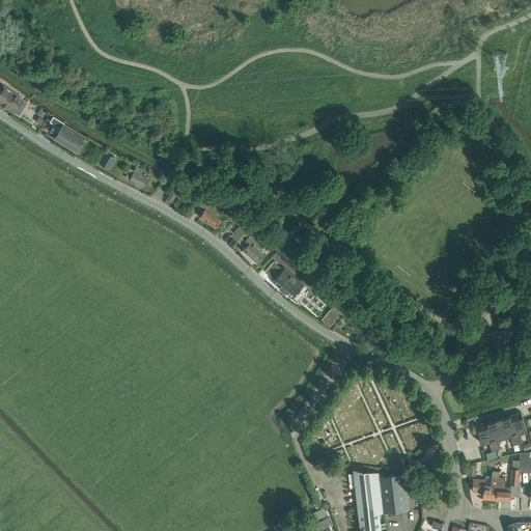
[(3,86),(0,90),(0,103),(15,113),(24,99),(3,86)]
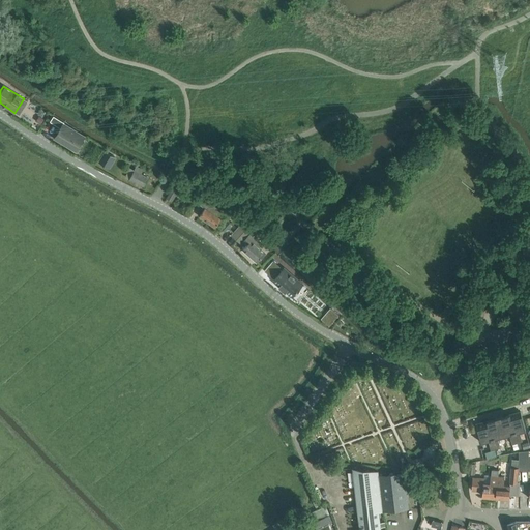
[(85,137),(64,124),(64,123),(54,116),(50,122),(61,128),(55,139),(76,151),(85,137)]
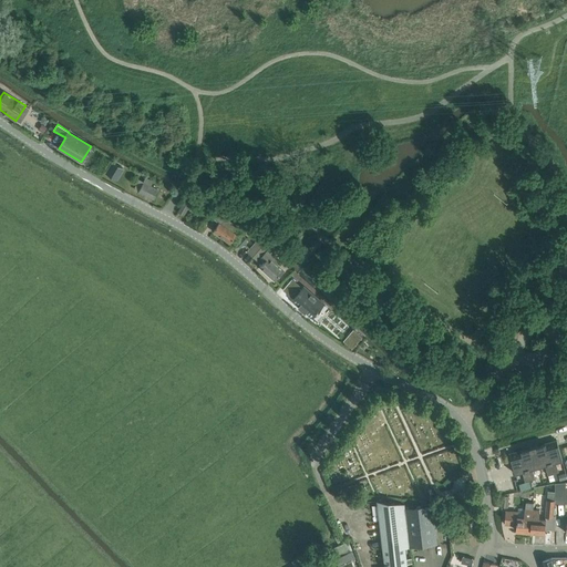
[(123,168),(113,162),(106,174),(115,179),(123,168)]
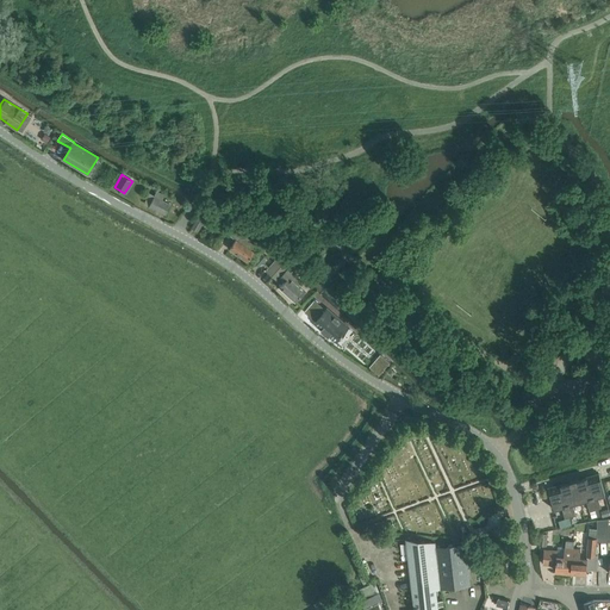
[(160,199),(162,195),(156,192),(149,206),(156,210),(166,215),(172,205),(160,199)]
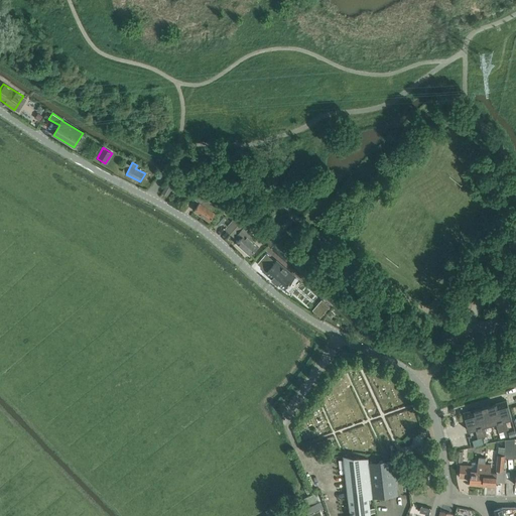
[(168,182),(162,194),(167,197),(173,185),(168,182)]
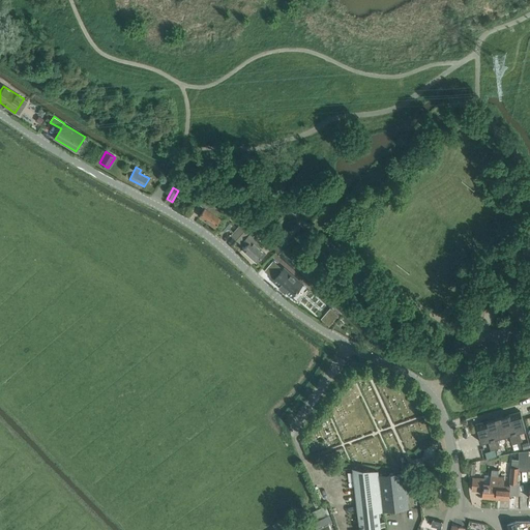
[(205,208),(199,216),(215,228),(222,219),(221,218),(225,213),(211,204),(205,200),(201,205),(205,208)]
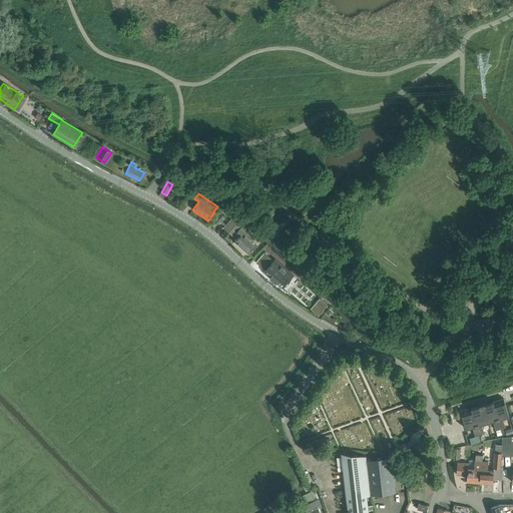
[(220,214),(213,221),(217,224),(224,217),(220,214)]
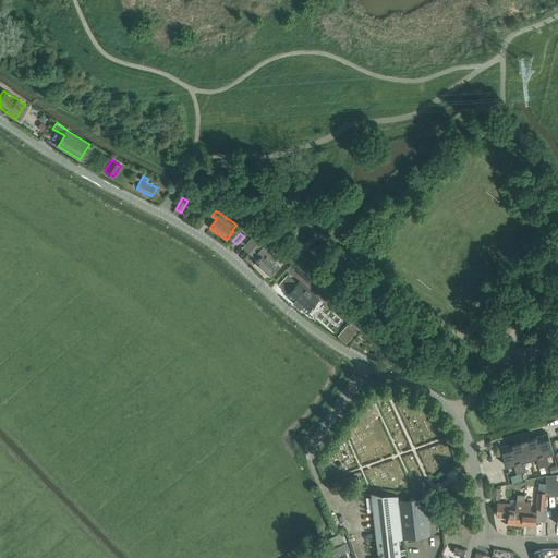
[(269,246),(256,235),(244,247),(254,257),(258,252),(263,255),(256,263),(270,276),(279,266),(274,261),(276,257),(267,249),(269,246)]
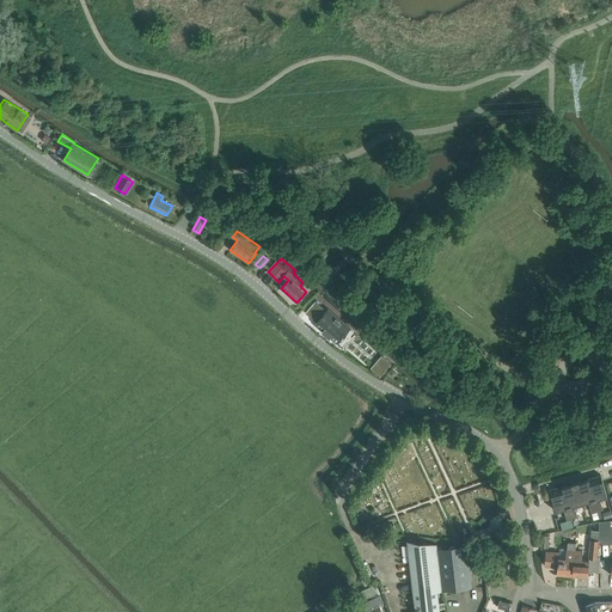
[(337,343),(350,329),(328,310),(326,311),(317,323),(316,324),(323,330),(322,331),(329,337),(330,337),(337,343)]
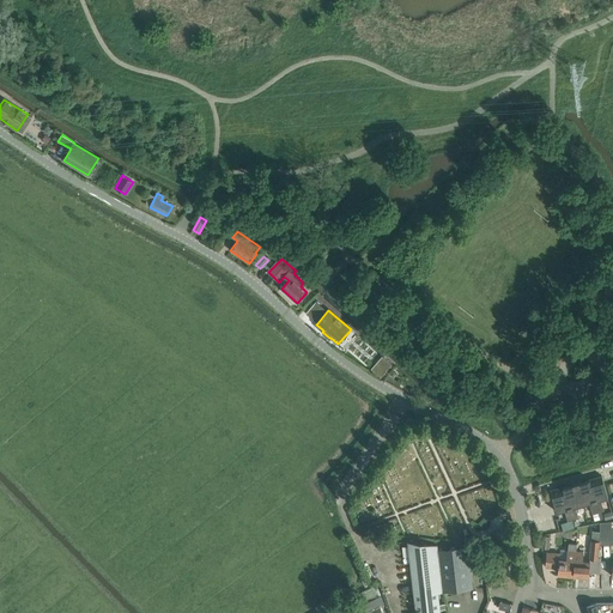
[(392,364),(384,358),(381,363),(388,369),(392,364)]
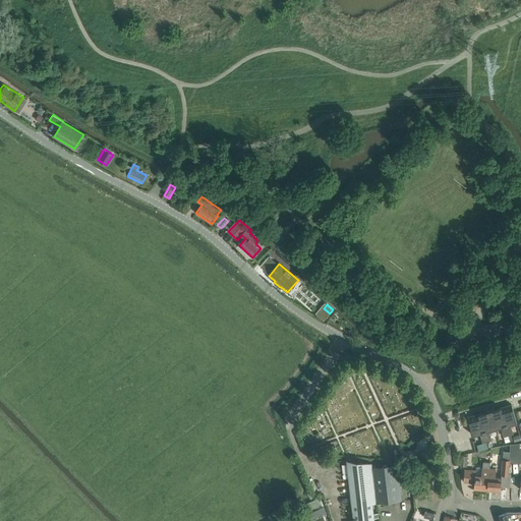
[(511,405),(501,408),(508,436),(513,435),(510,424),(517,423),(511,405)]
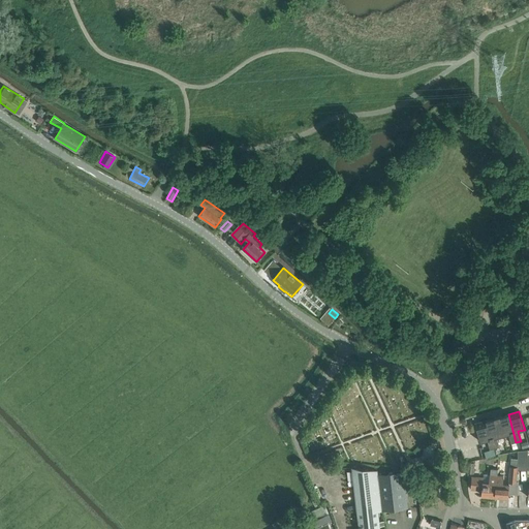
[(508,414),(497,417),(502,436),(508,434),(511,444),(516,442),(508,414)]
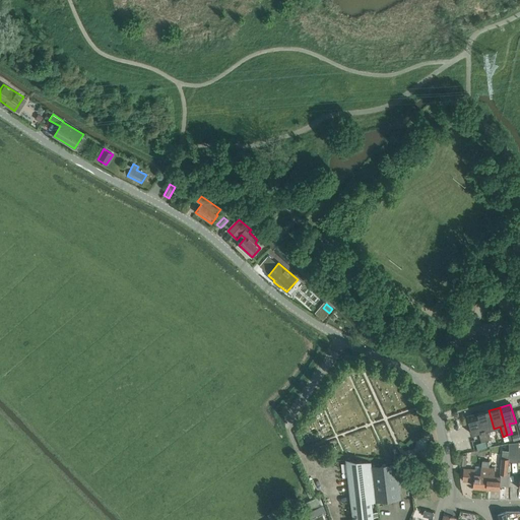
[(489,410),(478,413),(486,441),(491,440),(489,430),(494,429),(489,410)]
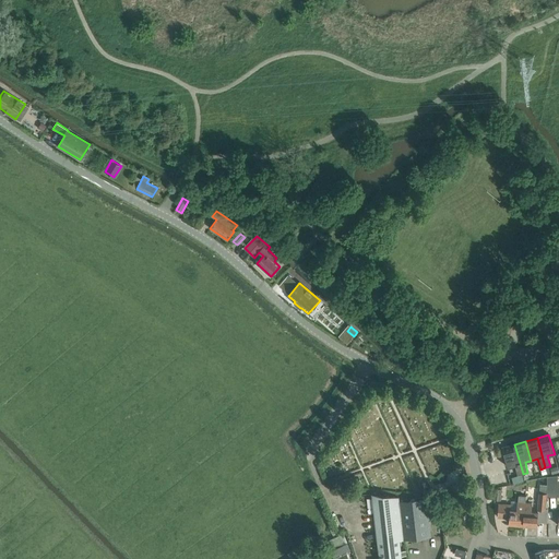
[(523,474),(514,444),(502,448),(508,467),(514,465),(518,476),(523,474)]
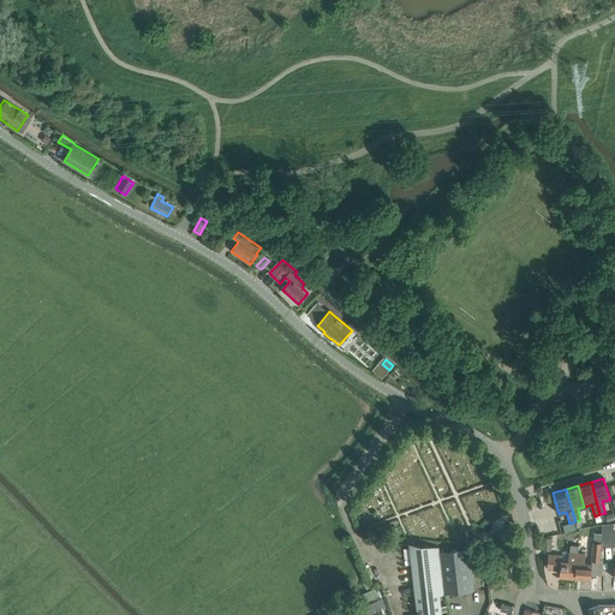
[(602,525),(603,531),(603,547),(613,547),(613,524),(602,525)]
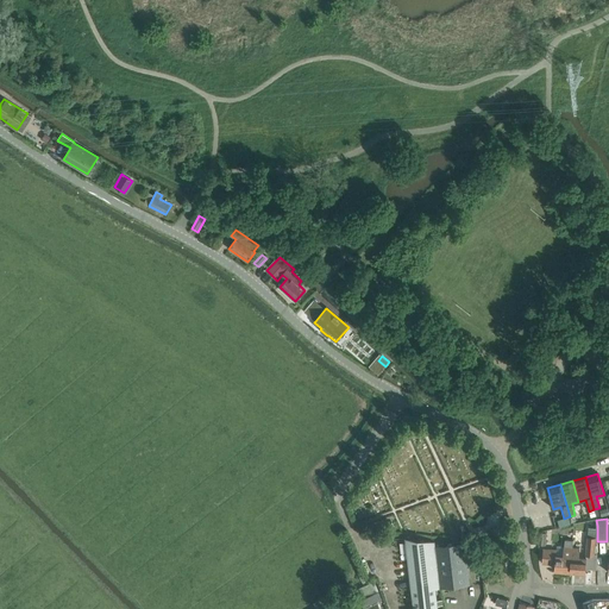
[(498,527),(493,531),(497,540),(503,537),(498,527)]
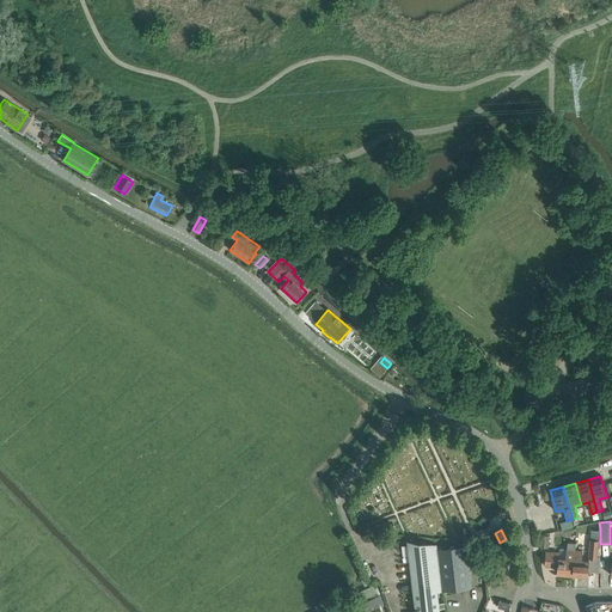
[(592,531),(591,540),(589,558),(597,558),(599,542),(598,542),(599,531),(592,531)]
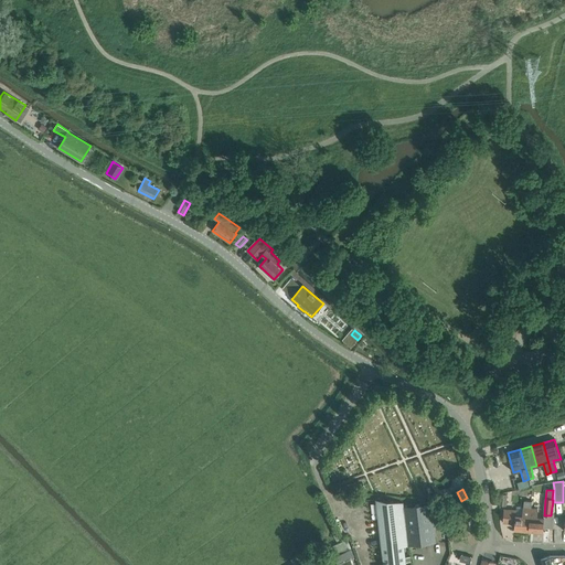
[(403,502),(376,500),(376,501),(377,512),(381,537),(381,542),(382,548),(383,558),(383,564),(406,564),(406,562),(405,557),(405,555),(404,546),(404,544),(407,544),(406,534),(404,512),(403,507),(403,502)]
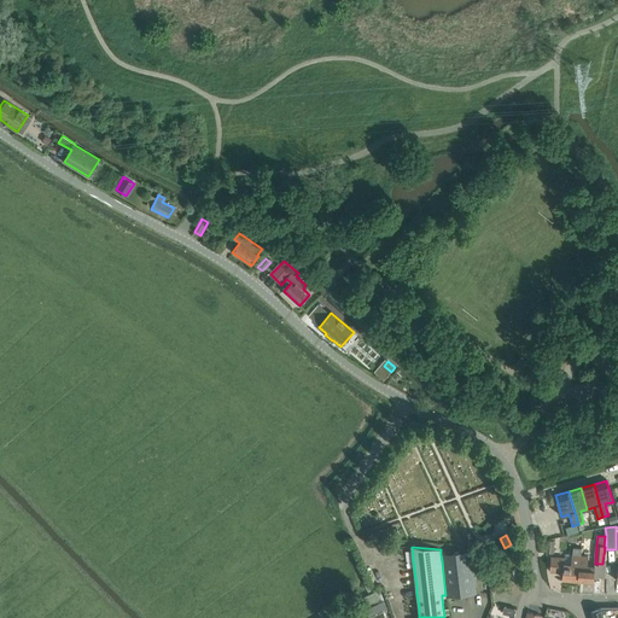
[(472,551),(441,554),(442,560),(444,584),(445,595),(445,596),(476,593),(472,551)]
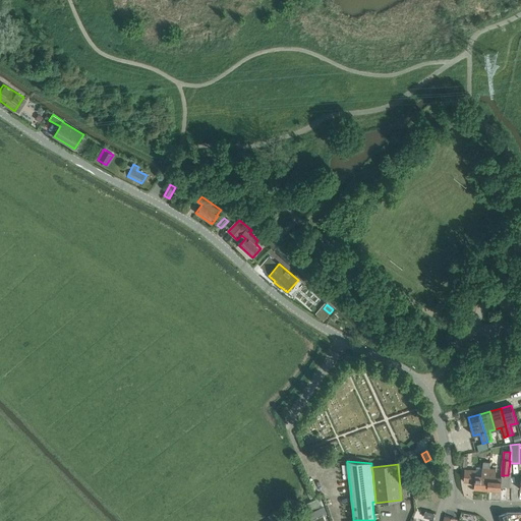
[(474,487),(487,489),(489,468),(483,468),(482,475),(475,474),(476,470),(464,470),(464,482),(474,482),(474,487)]
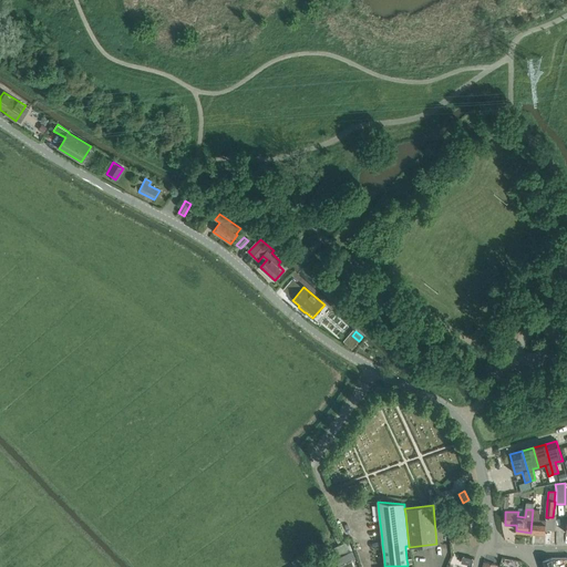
[(533,509),(531,533),(545,534),(546,519),(538,518),(539,511),(533,509)]
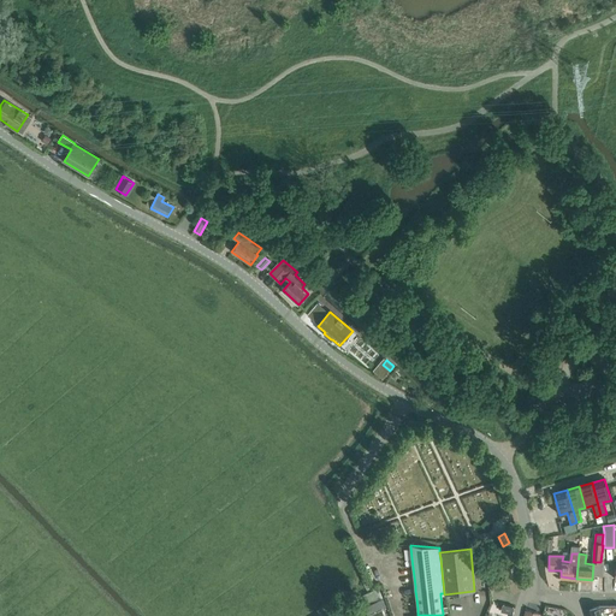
[(377,590),(366,594),(369,605),(381,600),(377,590)]
